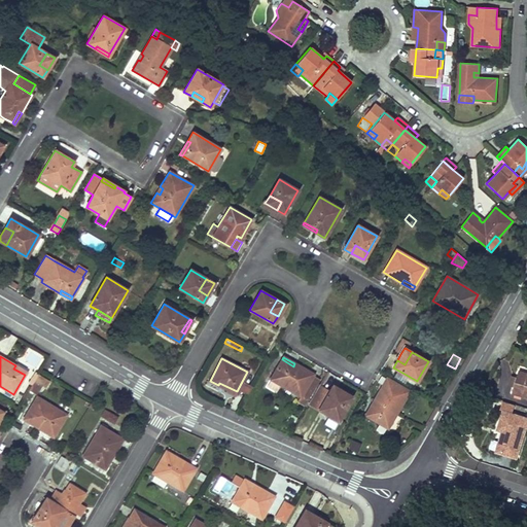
[(463,360),(460,358),(455,369),(457,371),(463,360)]
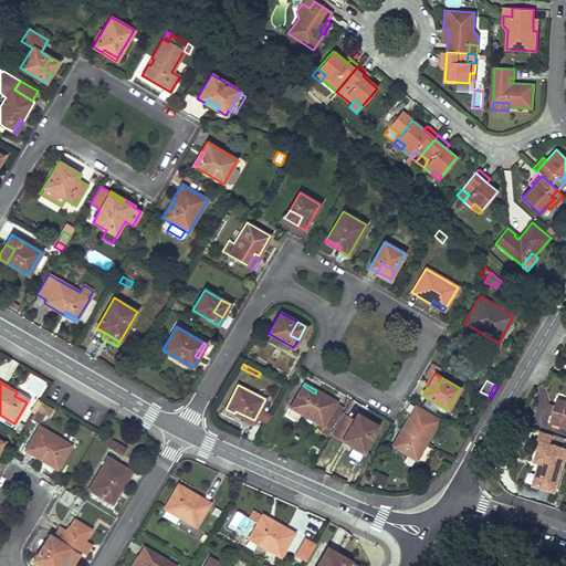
[(291,407),(323,426),(323,425),(331,429),(343,407),(336,402),(336,401),(316,390),(315,394),(303,386),(291,407)]
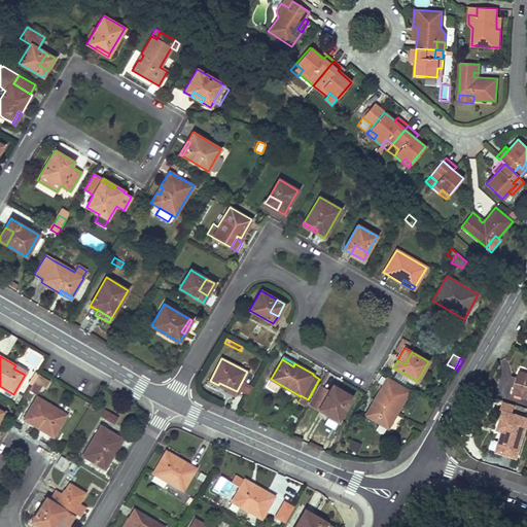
[(27,373),(15,365),(13,369),(25,375),(27,373)]
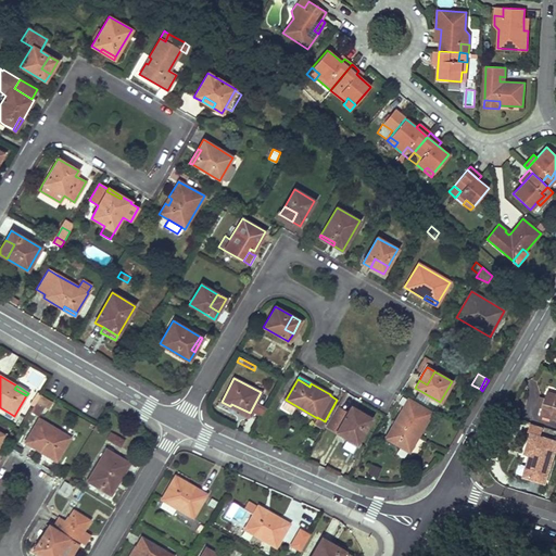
[(555,393),(547,391),(545,397),(542,408),(540,414),(555,418),(555,393)]
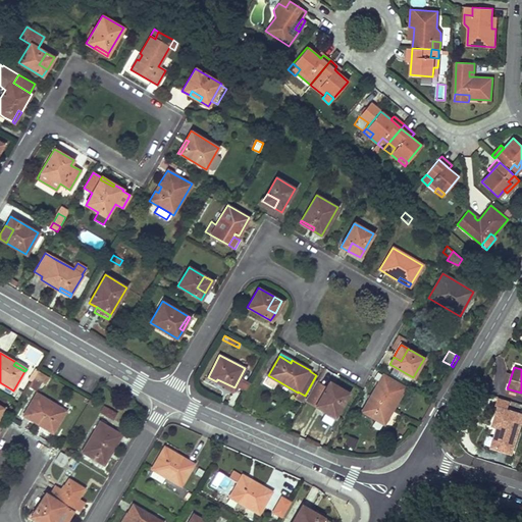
[(38,371),(39,370),(36,368),(29,380),(31,382),(34,377),(38,371)]
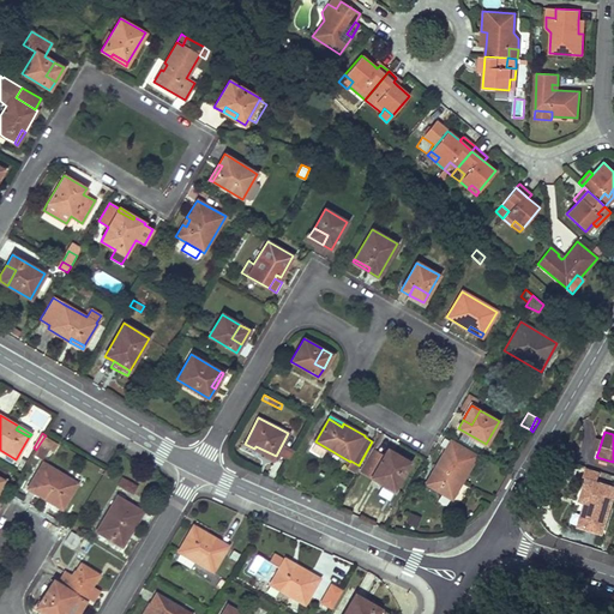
[(44,437),(40,444),(48,449),(53,452),(58,444),(44,437)]
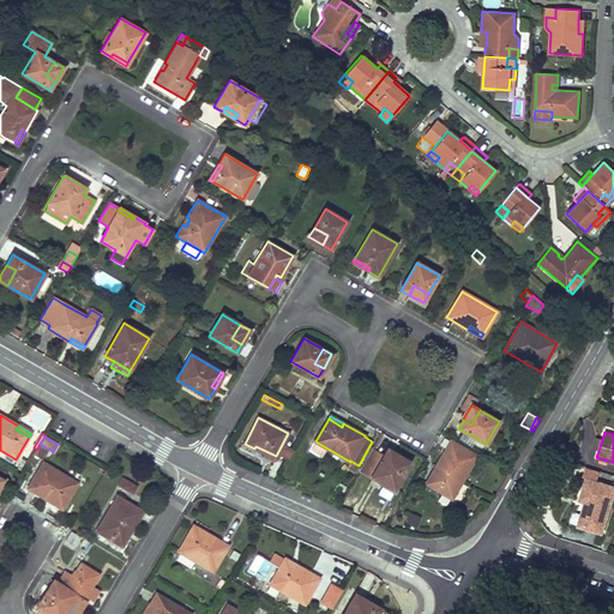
[(450,441),(433,470),(437,473),(429,486),(451,499),(476,456),(450,441)]
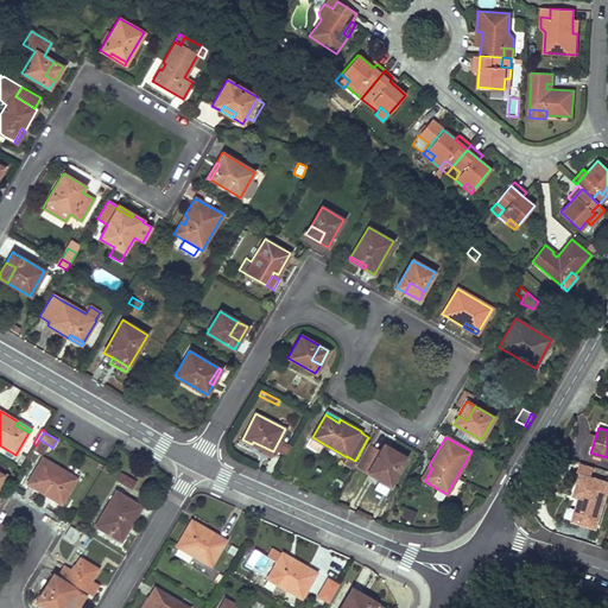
[(36,445),(35,447),(43,451),(48,444),(39,439),(36,445)]
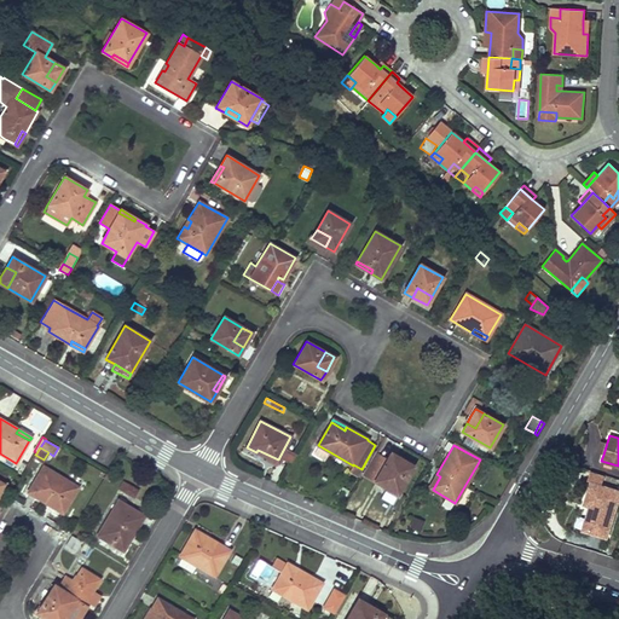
[(258,450),(256,452),(277,463),(278,460),(258,450)]
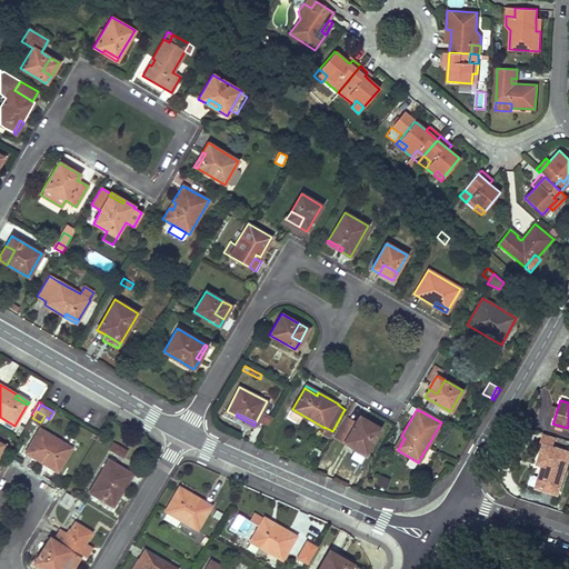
[(359,417),(343,442),(352,447),(357,438),(369,446),(380,429),(359,417)]
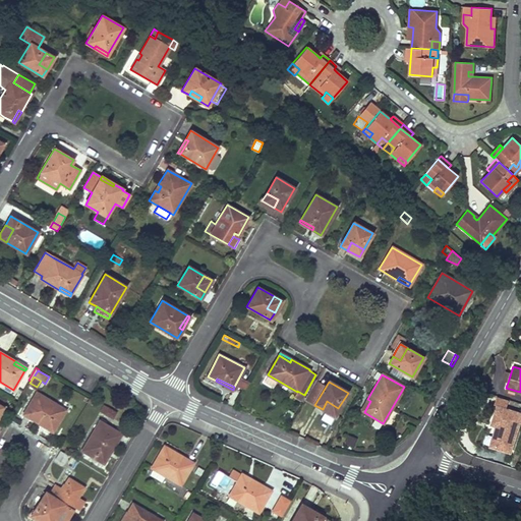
[(304,395),(297,391),(297,392),(294,396),(301,400),(304,395)]
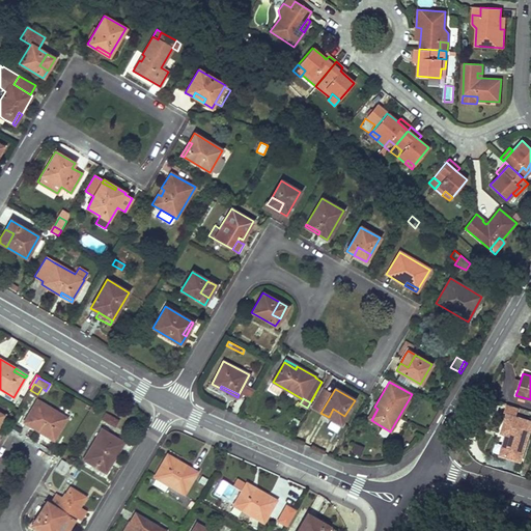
[(36,400),(24,422),(43,434),(44,430),(55,438),(66,418),(36,400)]
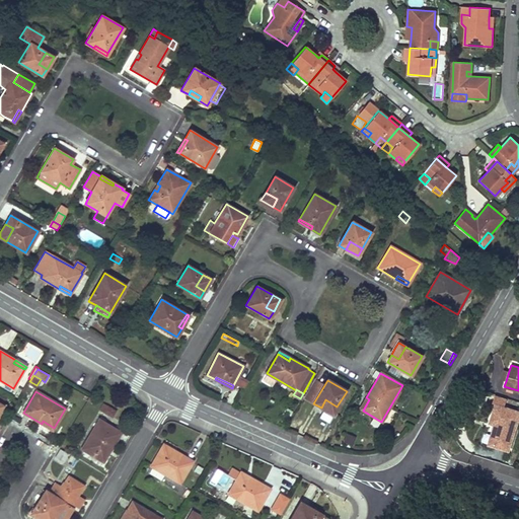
[(366,397),(360,409),(363,411),(369,399),(366,397)]
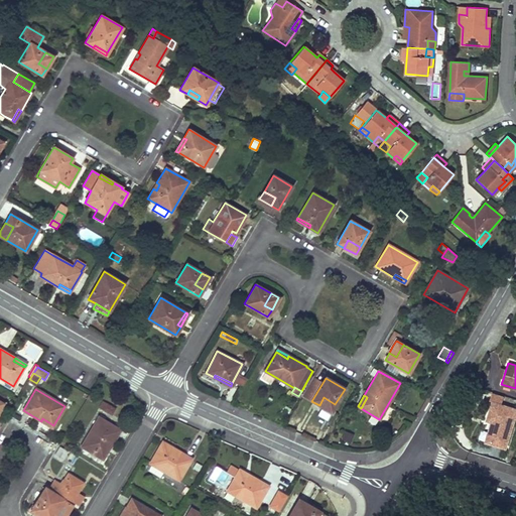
[(319,405),(331,412),(335,404),(324,397),(319,405)]
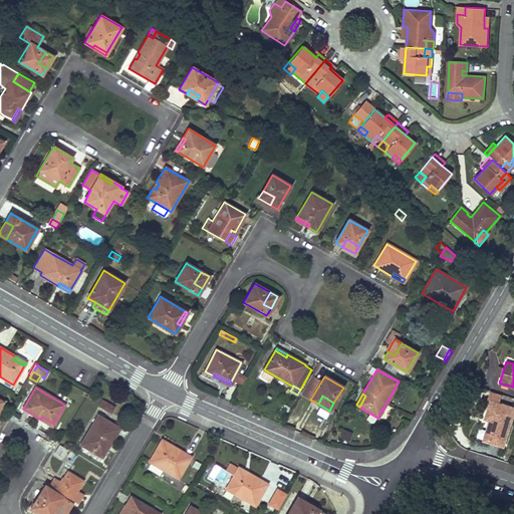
[(102,401),(99,406),(110,413),(113,408),(102,401)]
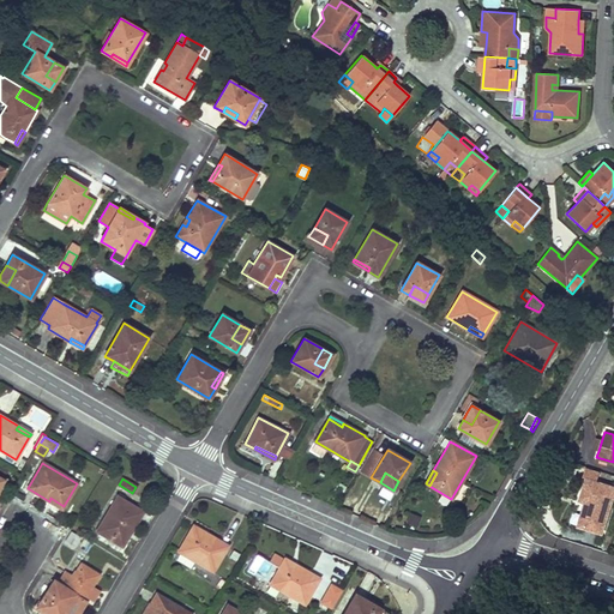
[(613,491),(613,487),(587,479),(582,497),(590,499),(589,503),(585,503),(578,525),(602,533),(613,491)]
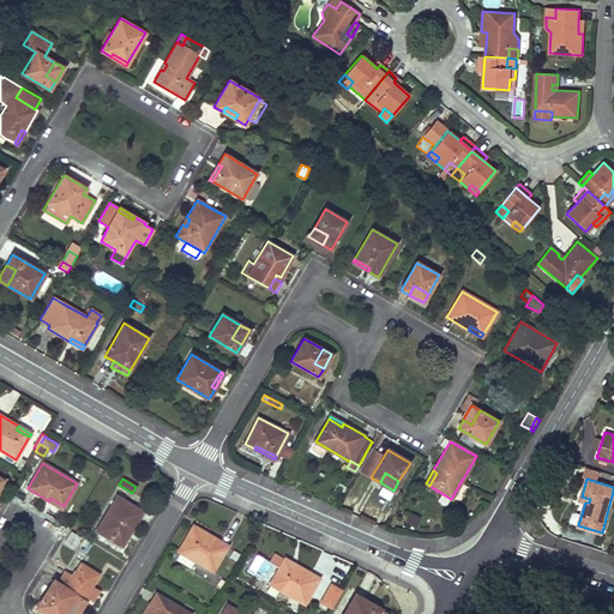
[(118,497),(96,531),(119,545),(127,531),(130,534),(143,512),(122,500),(118,497)]
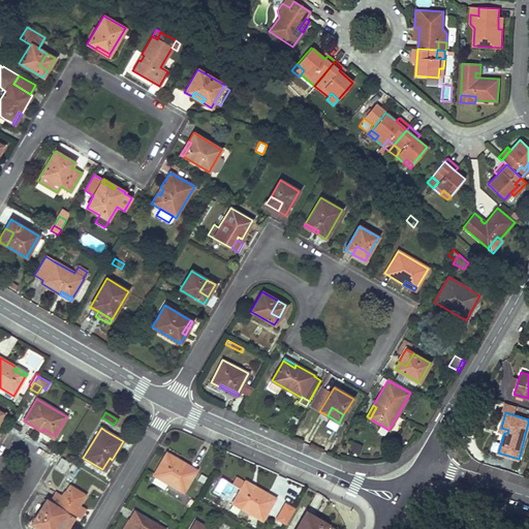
[(42,432),(54,438),(55,436),(43,429),(42,432)]
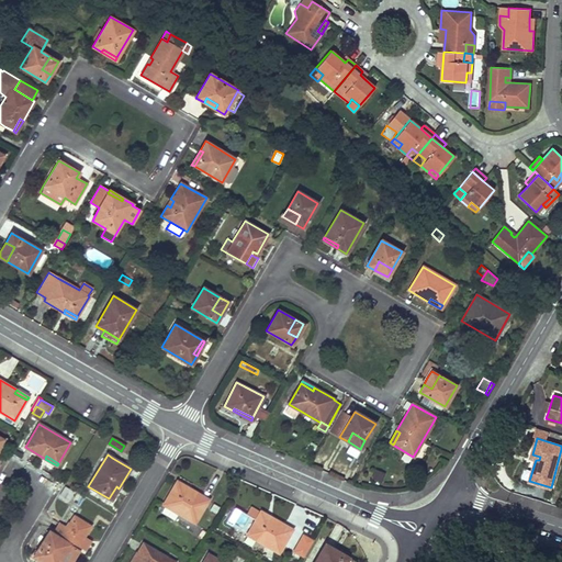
[(189,489),(177,481),(175,484),(187,491),(189,489)]
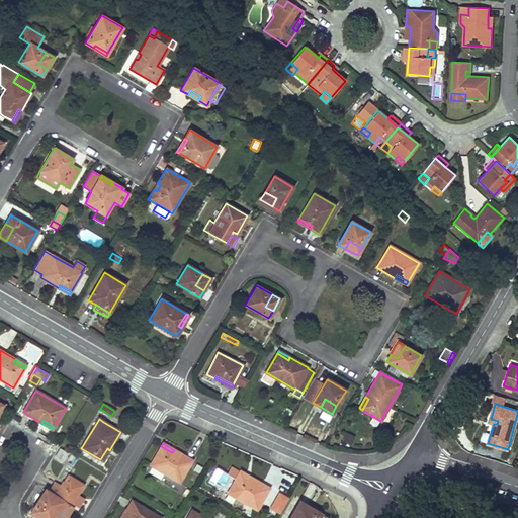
[(161,446),(150,465),(179,483),(192,460),(174,450),(172,452),(161,446)]
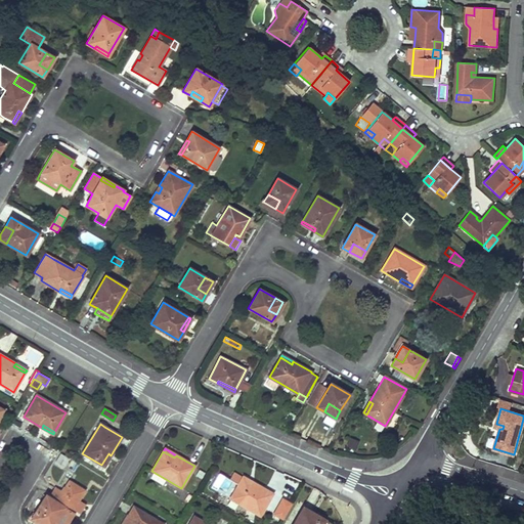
[(58,452),(54,464),(64,468),(69,456),(58,452)]
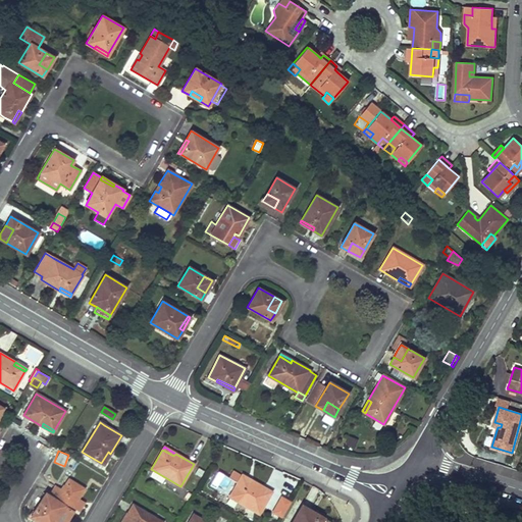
[(108,452),(101,463),(104,465),(110,454),(108,452)]
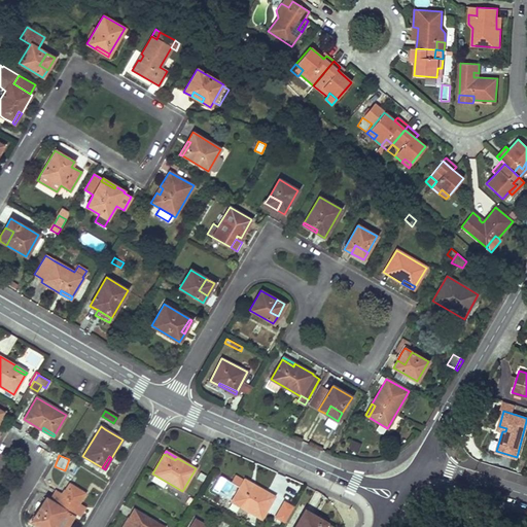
[(255,486),(244,479),(243,482),(254,488),(255,486)]
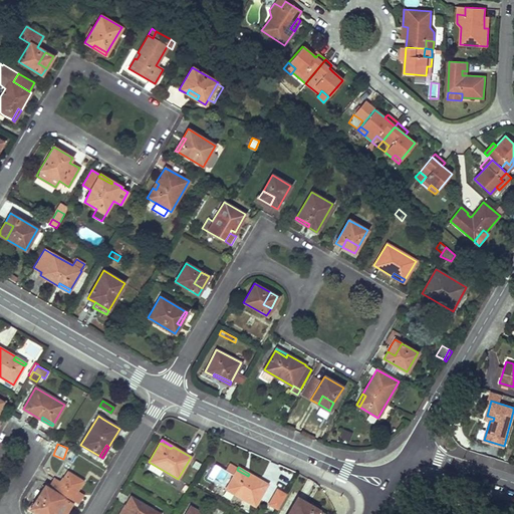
[(237,470),(226,489),(255,506),(267,484),(249,474),(248,476),(237,470)]
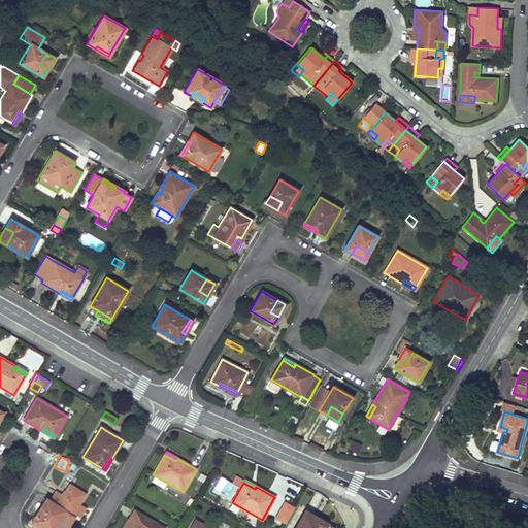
[(46,499),(31,522),(40,527),(66,527),(74,517),(72,515),(86,494),(69,484),(62,496),(56,505),(50,501),(46,499)]
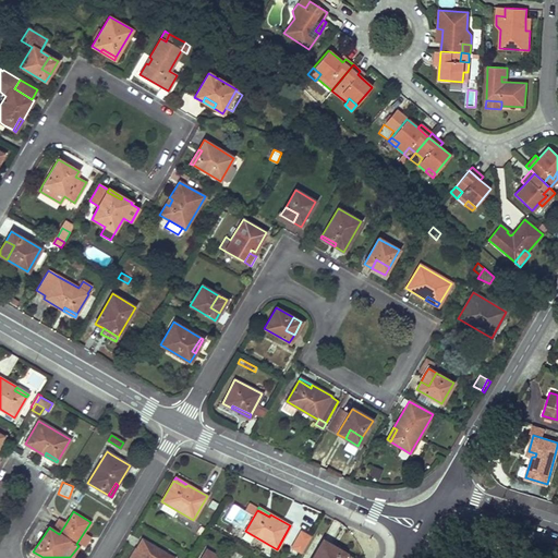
[(58,520),(52,530),(59,534),(65,524),(58,520)]
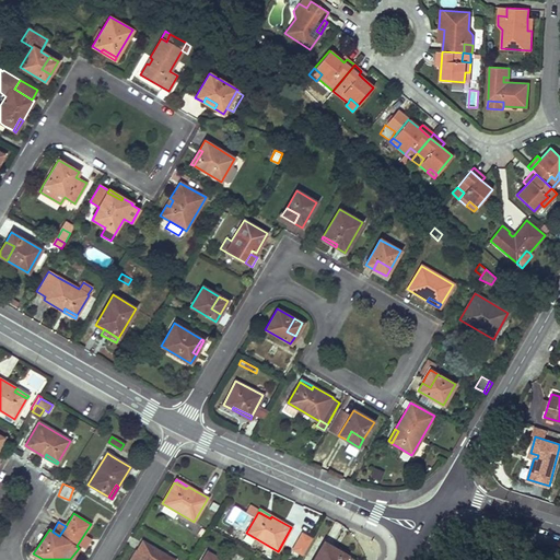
[(302,534),(295,546),(305,551),(312,539),(311,539),(302,534)]
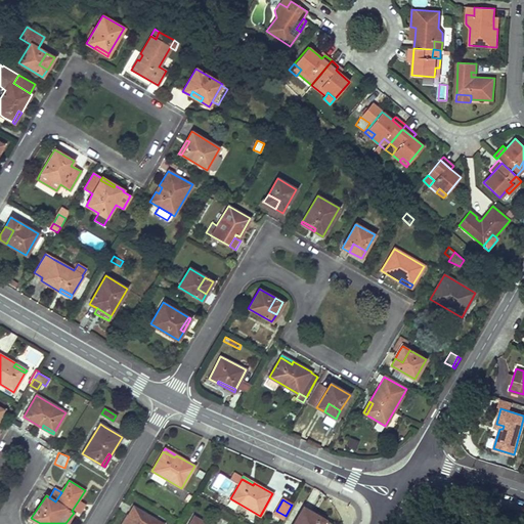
[(127,515),(121,523),(162,523),(163,523),(133,507),(129,516),(127,515)]
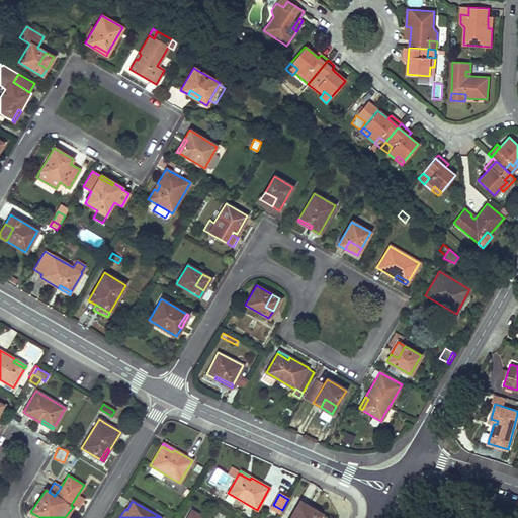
[(328,517),(329,517),(321,513),(320,516),(307,509),(308,506),(299,501),(289,517),(328,517)]
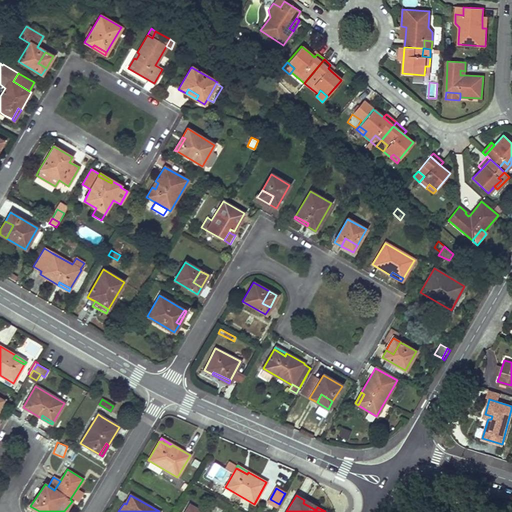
[(317,507),(304,500),(303,503),(316,510),(317,507)]
